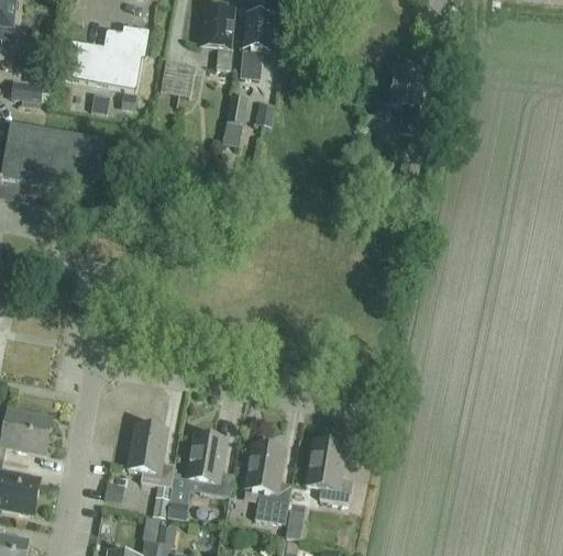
[(0,0),(0,36),(11,39),(14,0),(0,0)]
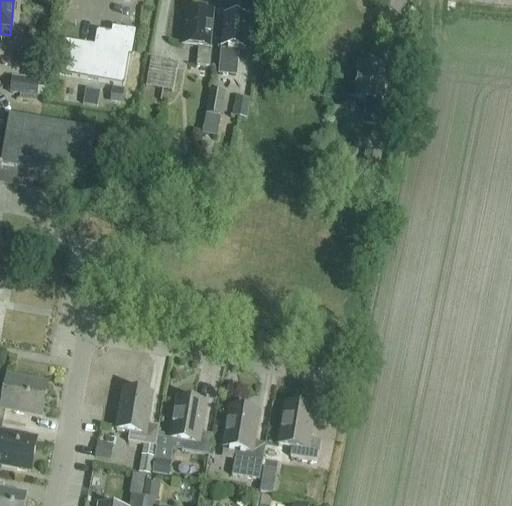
[(209,63),(211,44),(208,43),(212,7),(187,5),(183,41),(198,43),(196,61),(209,63)]
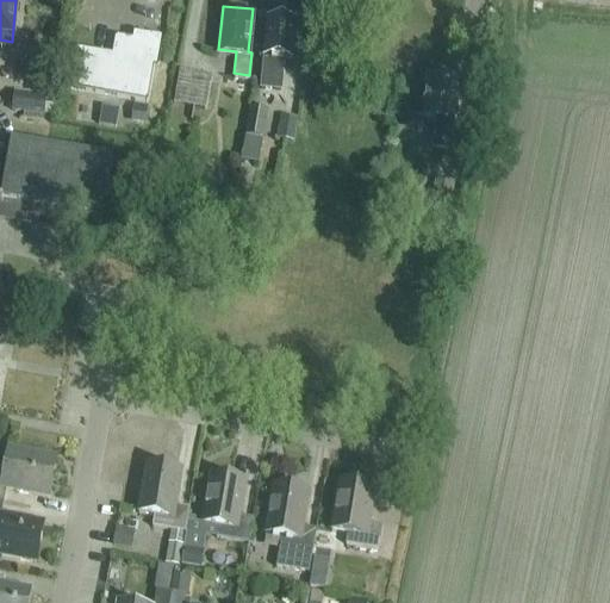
[(267,12),(263,50),(260,81),(281,84),(284,53),(292,54),(296,16),(282,14),(281,11),(273,11),(271,13),(267,12)]
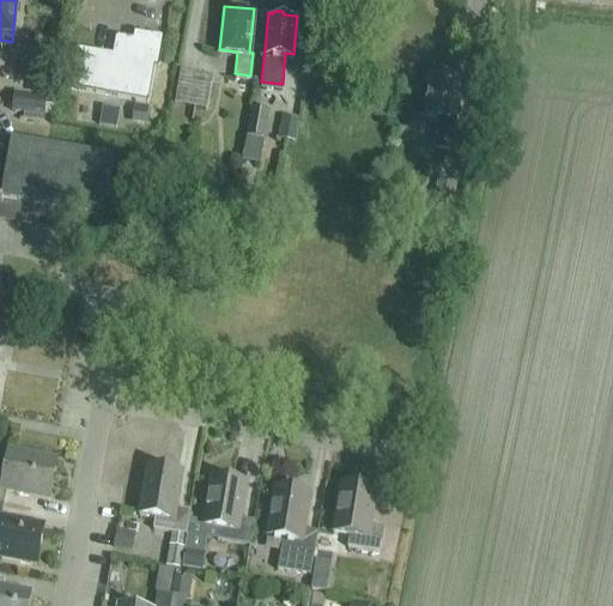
[(149,97),(157,49),(161,31),(150,29),(149,30),(138,46),(131,44),(133,34),(115,31),(111,49),(77,43),(70,84),(149,97)]
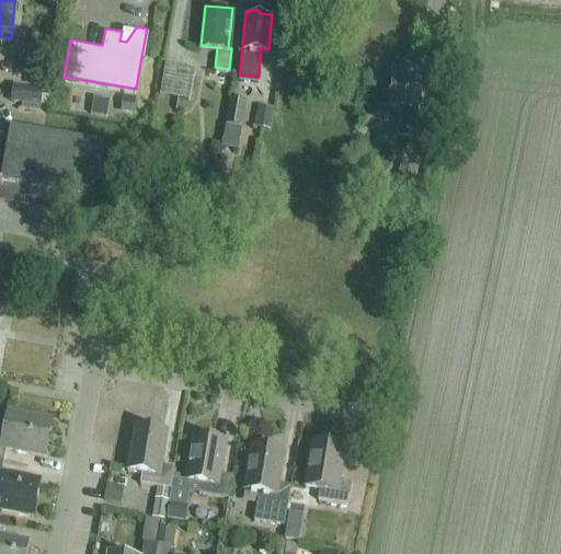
[(190,91),(194,65),(178,62),(173,88),(190,91)]
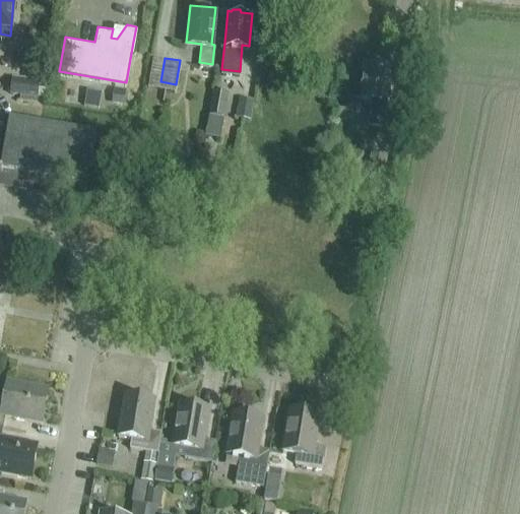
[(387,98),(391,63),(364,61),(361,94),(371,95),(368,122),(384,124),(387,98)]
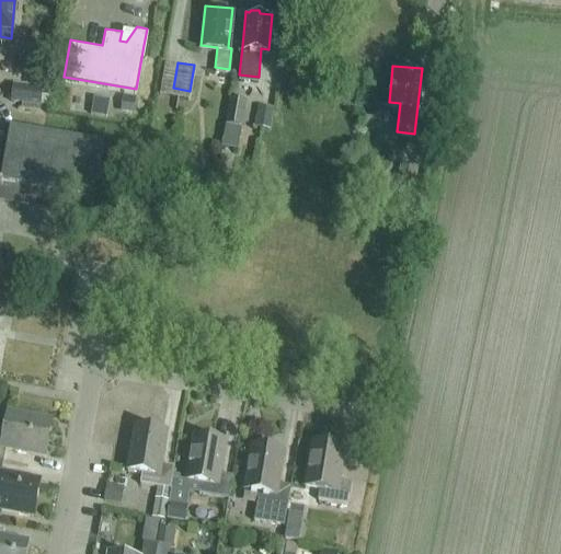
[(48,101),(49,82),(13,79),(11,97),(48,101)]
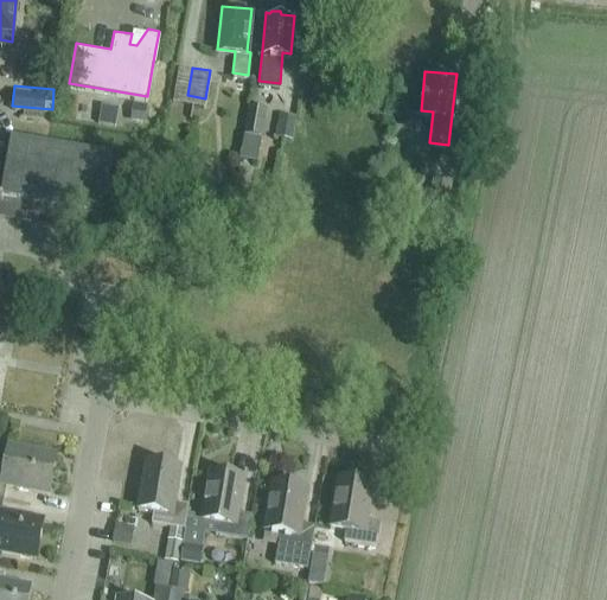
[(145,114),(147,100),(134,97),(132,112),(145,114)]
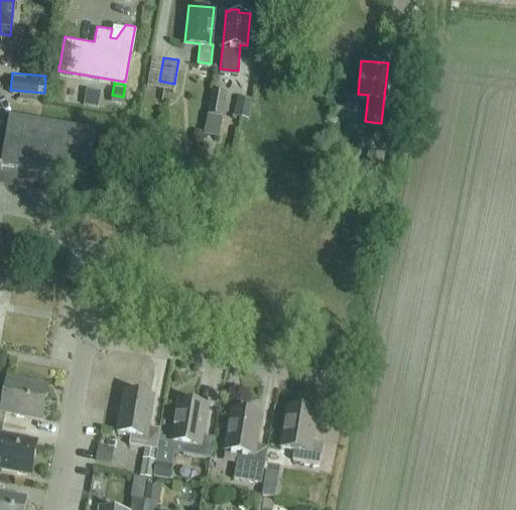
[(212,87),(208,111),(204,131),(218,133),(226,90),(212,87)]
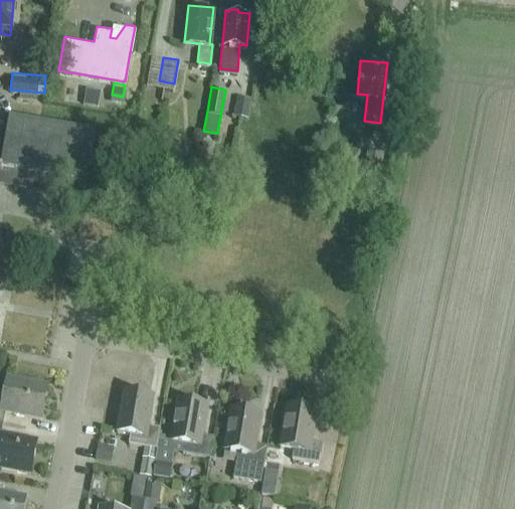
[(82,101),(97,103),(99,92),(84,89),(82,101)]
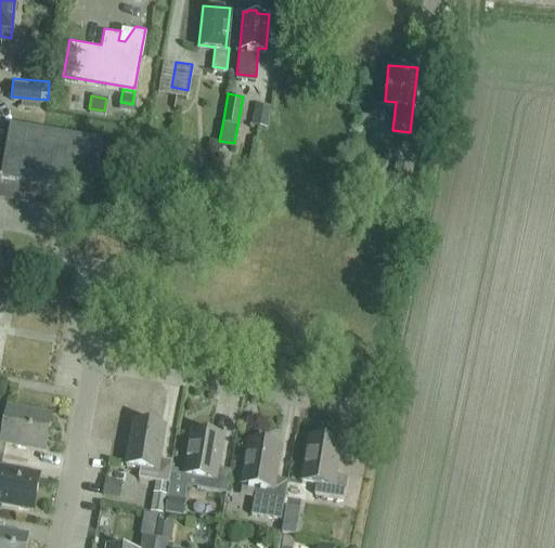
[(256,100),(252,121),(267,124),(271,103),(256,100)]
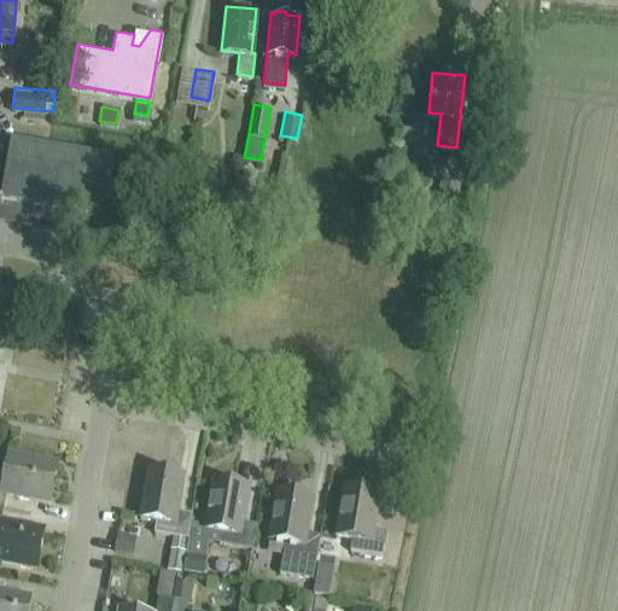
[(104,216),(115,156),(11,138),(0,135),(0,216),(66,228),(70,210),(104,216)]
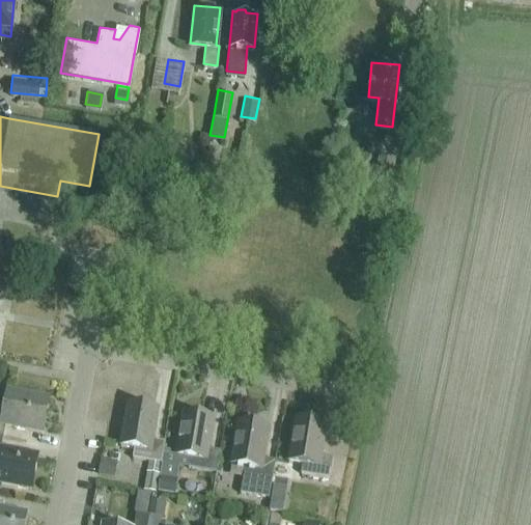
[(394,155),(380,152),(372,181),(388,184),(394,155)]
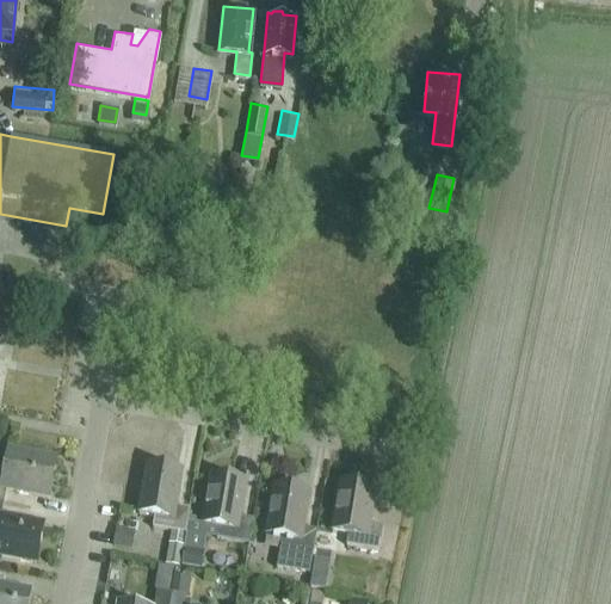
[(0,497),(4,498),(6,484),(48,492),(55,455),(10,445),(10,447),(0,444),(0,497)]
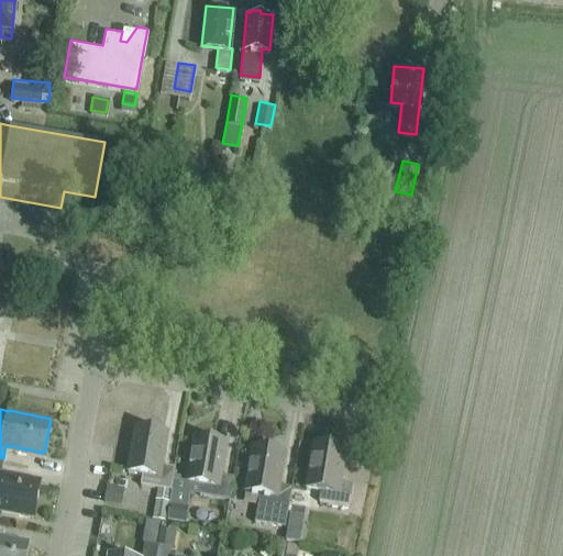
[(173,473),(175,464),(162,462),(167,429),(135,423),(128,468),(142,470),(141,481),(170,486),(173,473)]
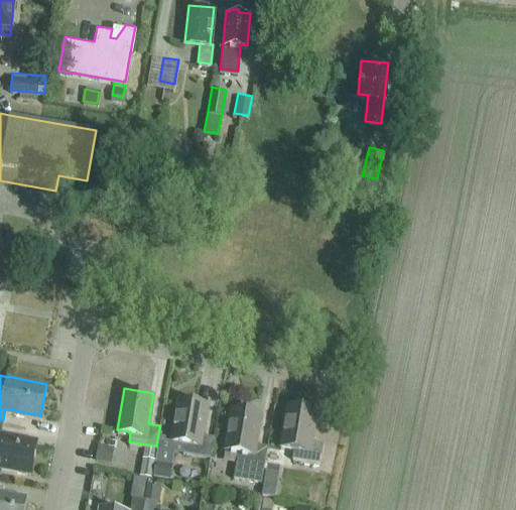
[(158,445),(156,461),(172,464),(174,449),(211,455),(214,434),(202,432),(207,402),(177,397),(171,435),(158,433),(156,445),(158,445)]
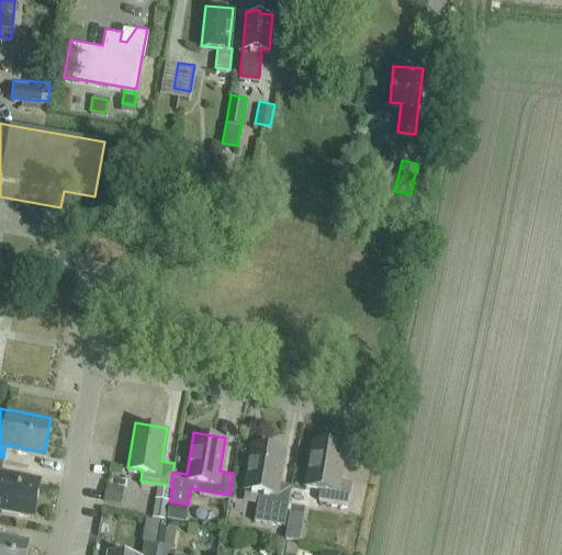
[(349,501),(352,479),(339,477),(345,444),(313,439),(305,484),(321,486),(318,496),(349,501)]
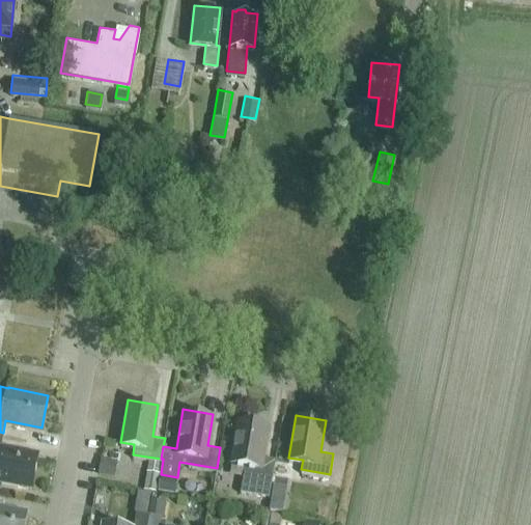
[(245,463),(244,472),(241,489),(270,494),(275,457),(262,454),(268,423),(239,418),(231,461),(245,463)]
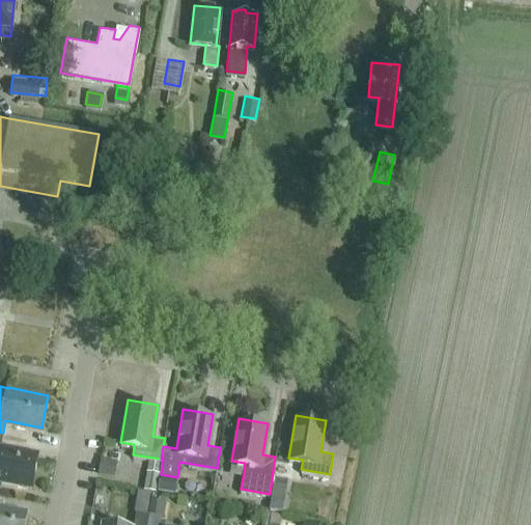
[(1,445),(3,433),(0,432),(0,478),(30,485),(36,451),(1,445)]
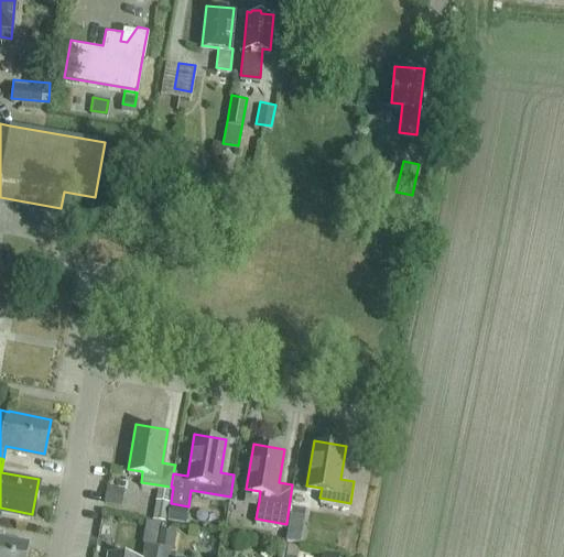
[(152,515),(162,517),(166,517),(169,503),(169,501),(155,498),(152,515)]
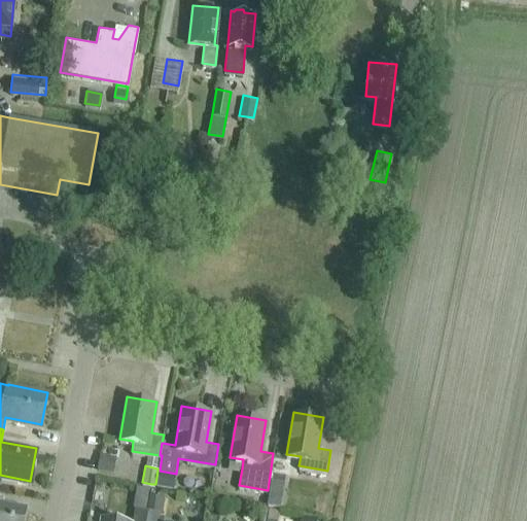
[(160,471),(156,485),(174,487),(176,474),(160,471)]
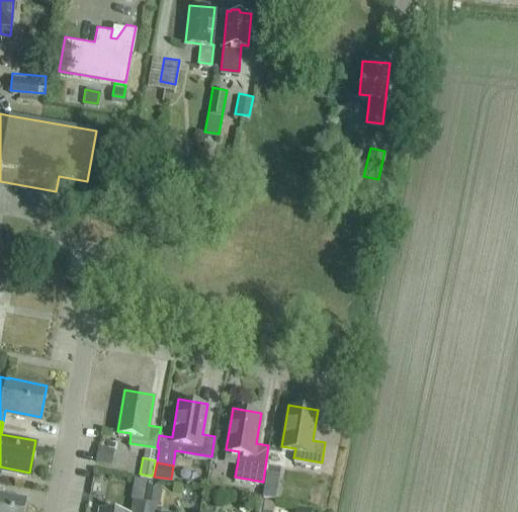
[(275,497),(277,485),(265,482),(263,494),(275,497)]
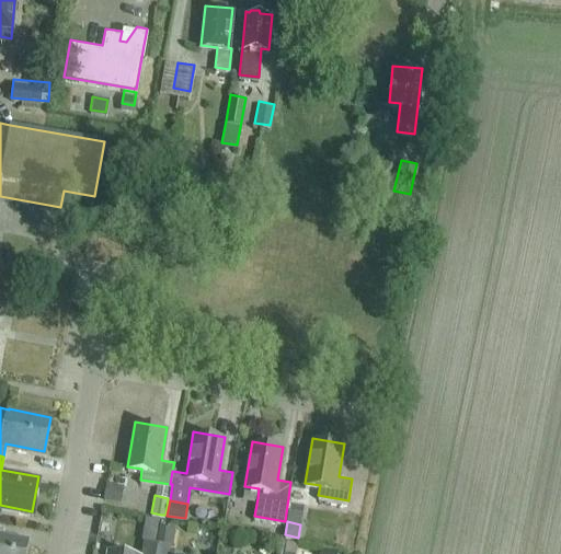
[(0,553),(24,553),(27,538),(0,532),(0,553)]
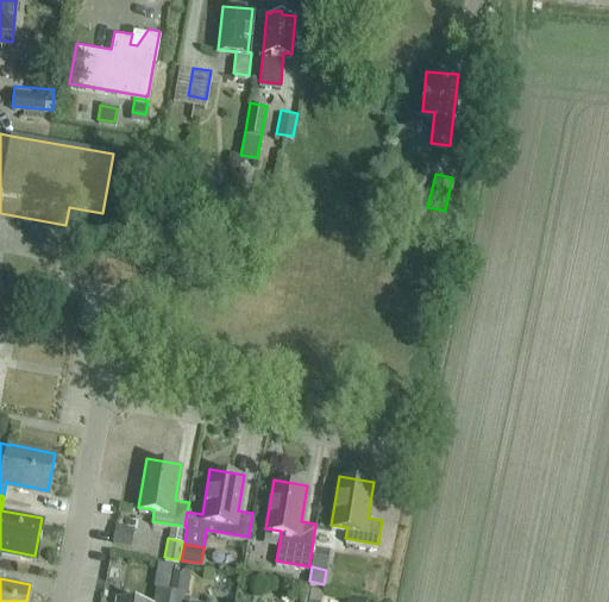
[(168,601),(171,585),(156,583),(152,601),(117,596),(115,601),(168,601)]
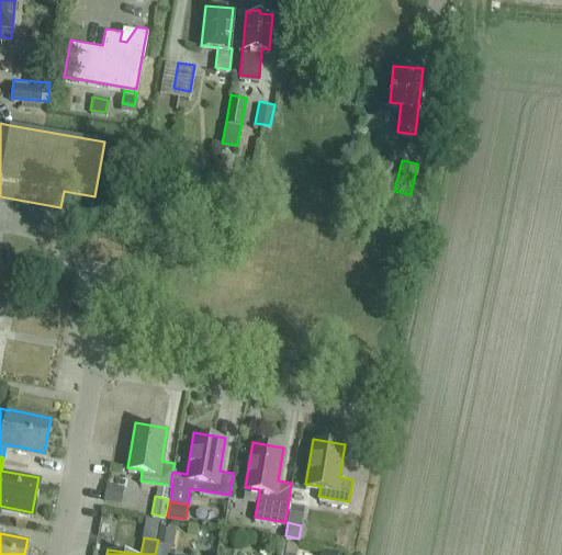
[(168,554),(170,542),(158,540),(155,554),(168,554)]
